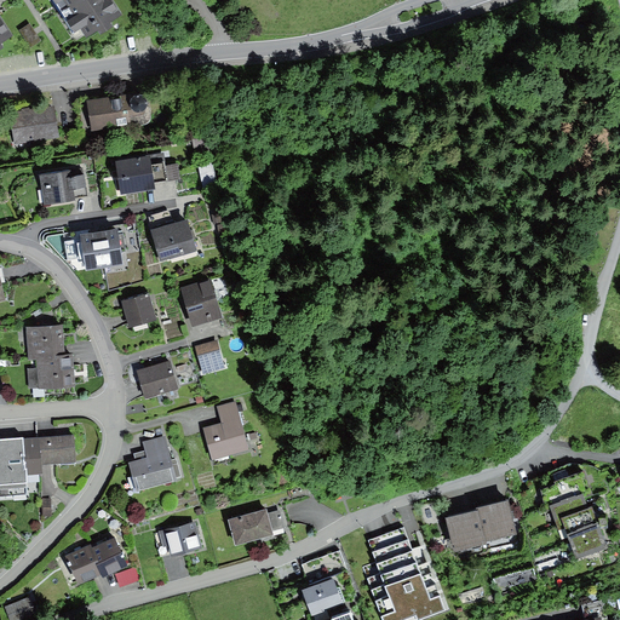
[(112,0),(50,0),(74,36),(81,32),(89,44),(98,38),(101,42),(113,34),(112,29),(125,21),(112,0)]
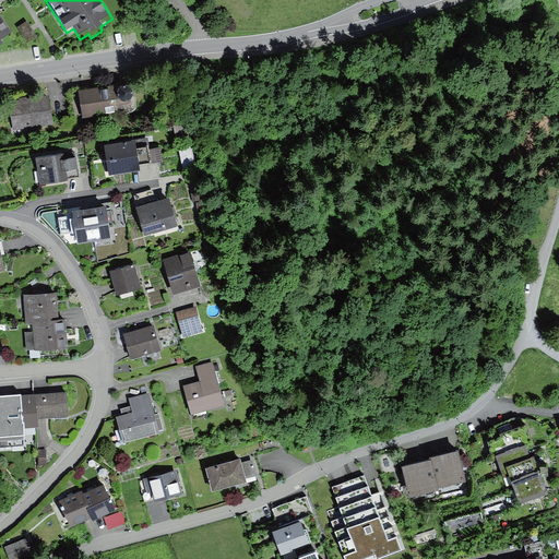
[(0,19),(0,50),(3,49),(0,45),(12,37),(0,19)]
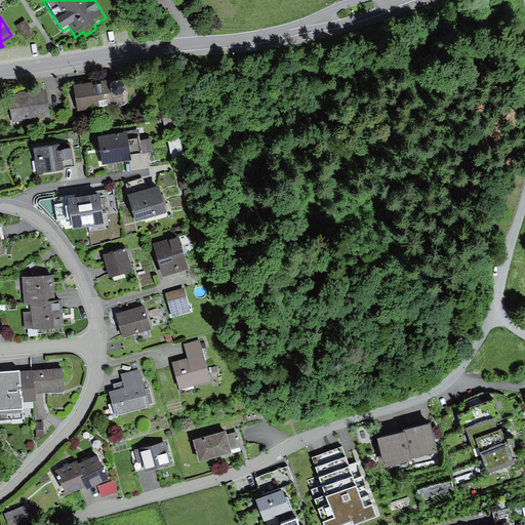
[(26,23),(17,27),(26,41),(34,37),(26,23)]
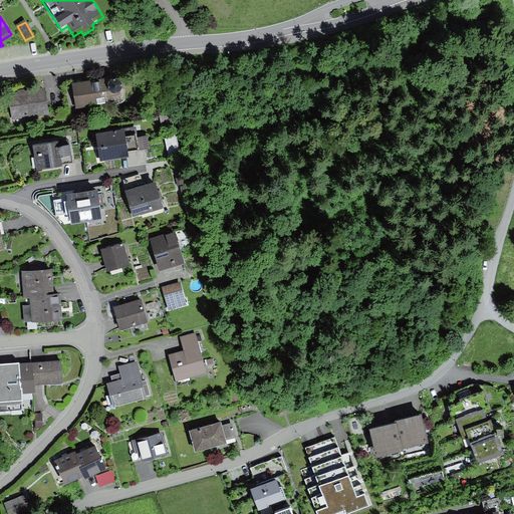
[(112,72),(71,78),(75,107),(109,102),(107,93),(119,92),(123,82),(122,78),(120,75),(116,73),(112,72)]
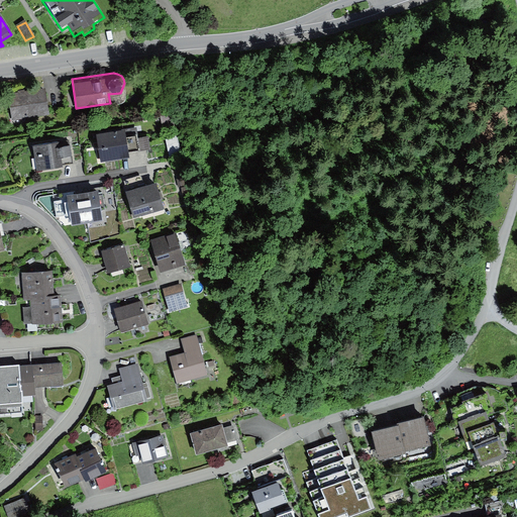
[(17,92),(9,93),(12,118),(49,113),(45,88),(24,91),(24,88),(17,89),(17,92)]
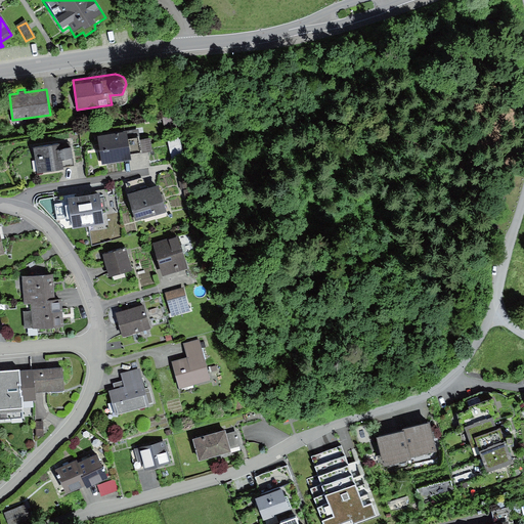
[(163,116),(166,131),(177,129),(174,114),(163,116)]
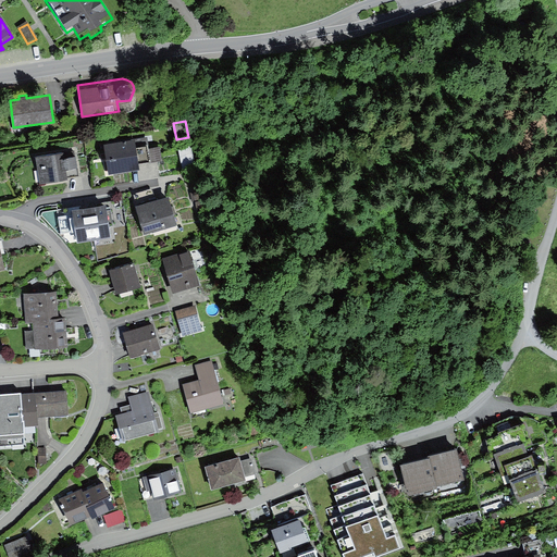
[(196,135),(193,147),(201,149),(203,136),(196,135)]
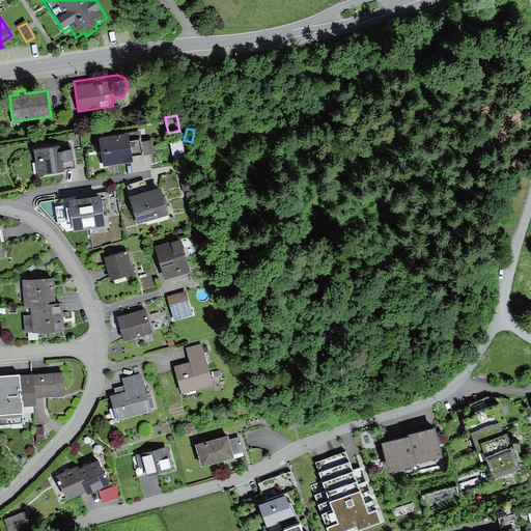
[(129,131),(100,135),(105,164),(133,160),(132,154),(143,151),(141,135),(130,137),(129,131)]
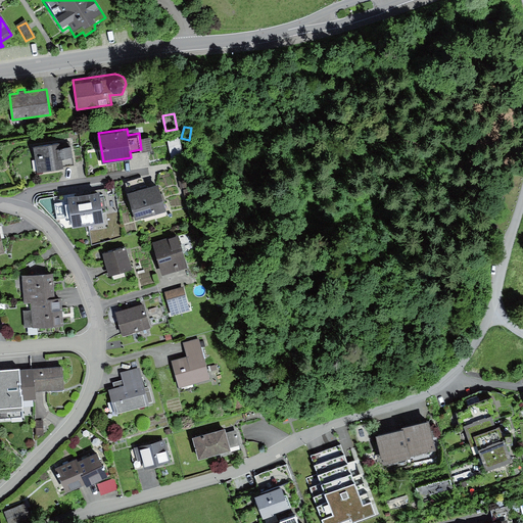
[(178,136),(168,138),(172,158),(183,155),(178,136)]
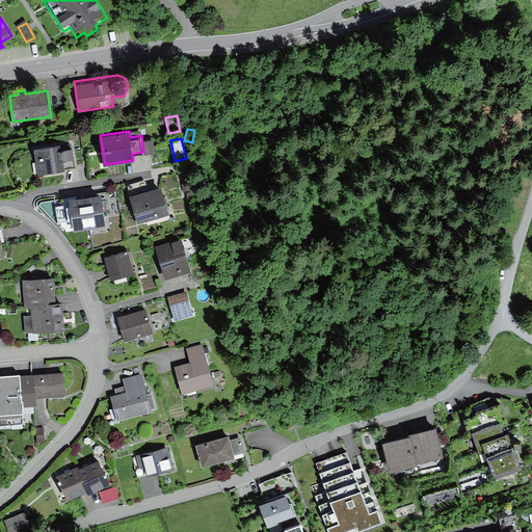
[(62,142),(33,147),(37,175),(65,170),(64,160),(75,158),(73,145),(62,147),(62,142)]
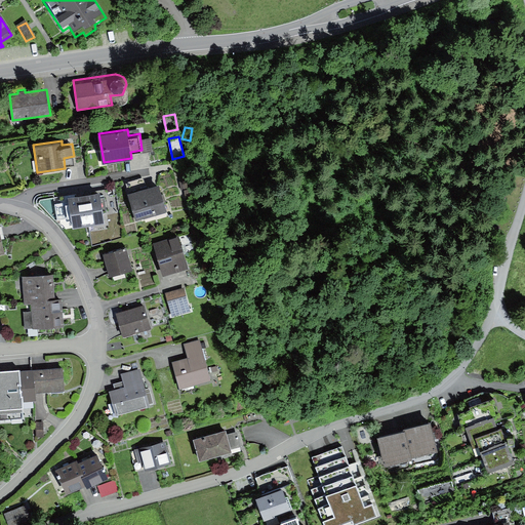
[(159,182),(127,191),(135,219),(167,210),(159,182)]
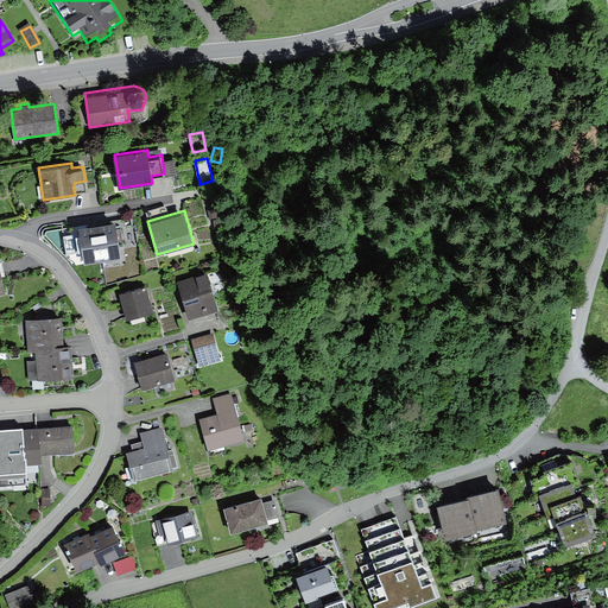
[(115,219),(99,221),(105,258),(121,255),(115,219)]
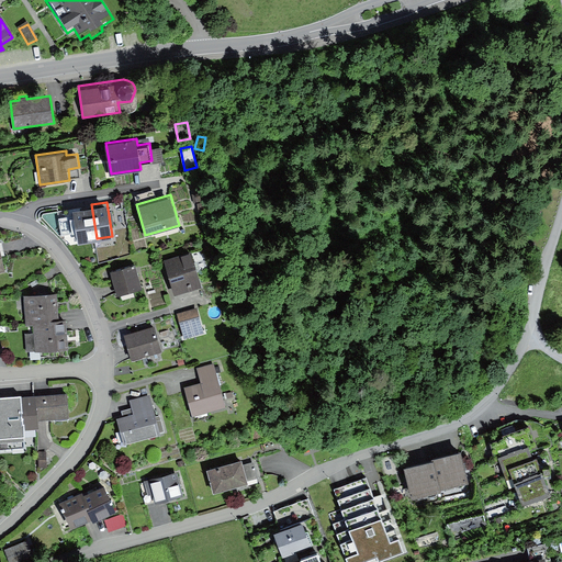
[(91,204),(72,208),(74,218),(59,221),(62,235),(77,233),(78,242),(97,238),(91,204)]
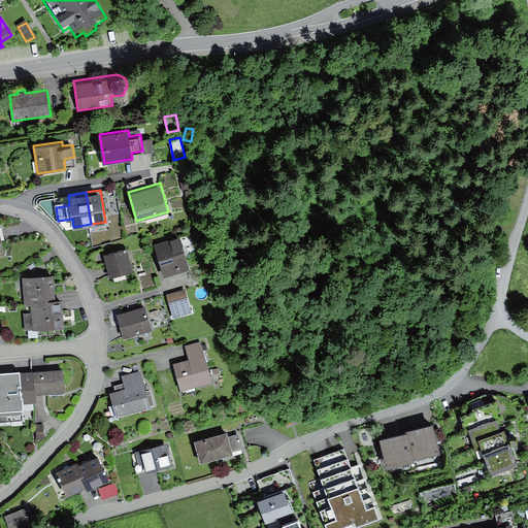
[(184,238),(157,244),(165,275),(191,269),(184,238)]
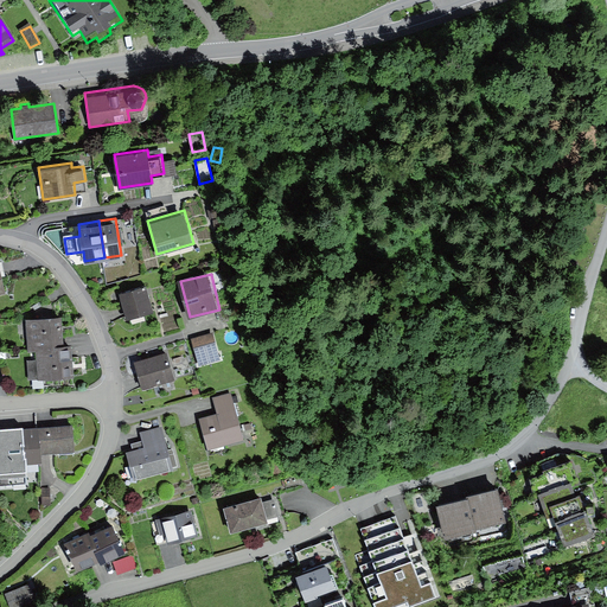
[(146,285),(120,292),(127,318),(153,310),(146,285)]
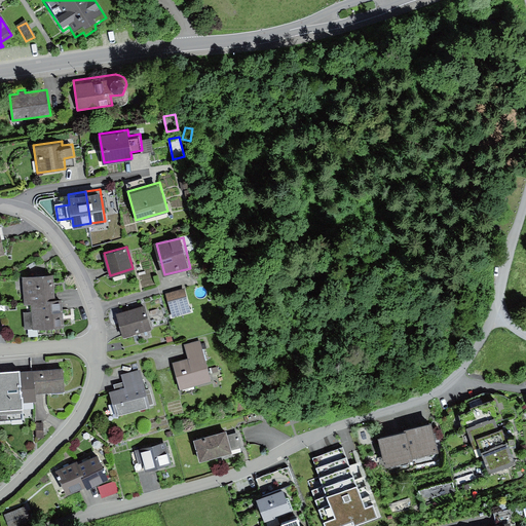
[(54,273),(23,275),(25,303),(31,303),(57,301),(54,273)]
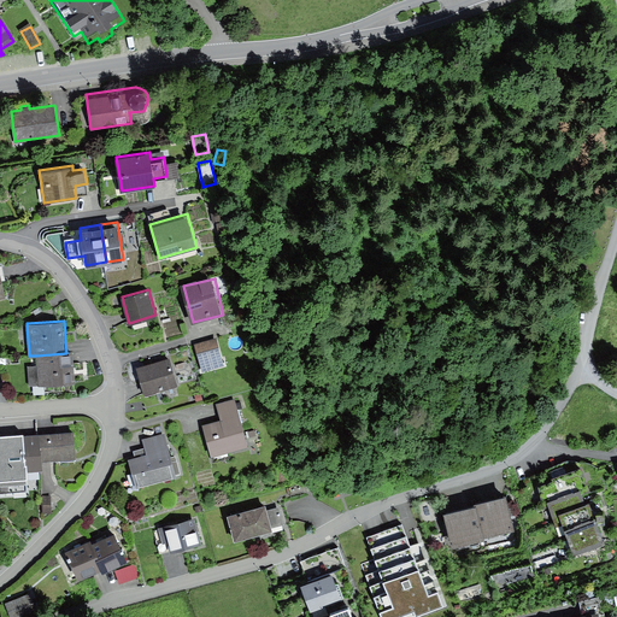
[(217,338),(194,344),(203,371),(224,365),(217,338)]
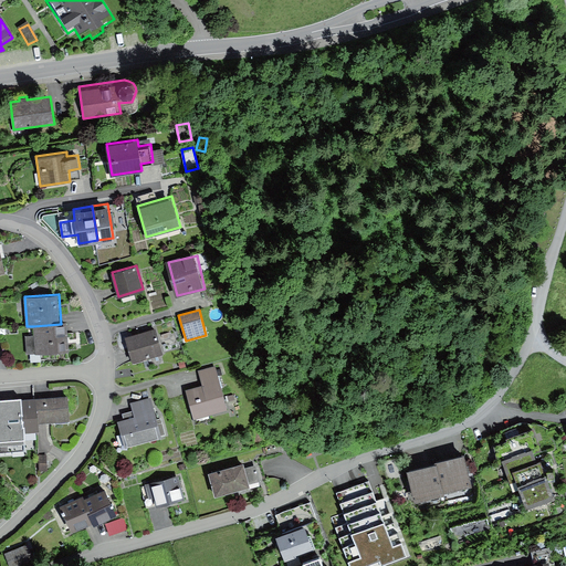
[(61,324),(33,326),(33,334),(24,335),(27,355),(69,352),(66,323),(61,324)]
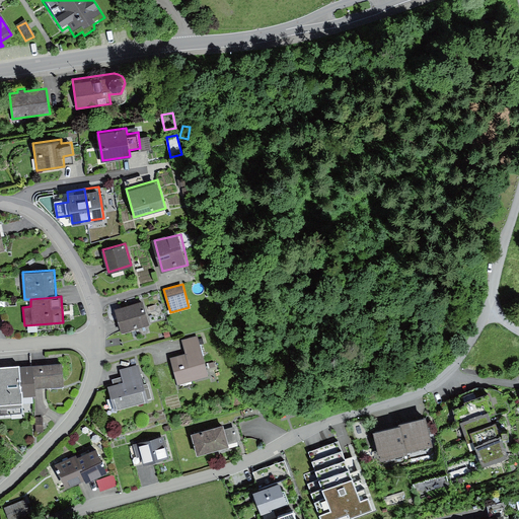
[(143,300),(115,308),(122,330),(149,322),(143,300)]
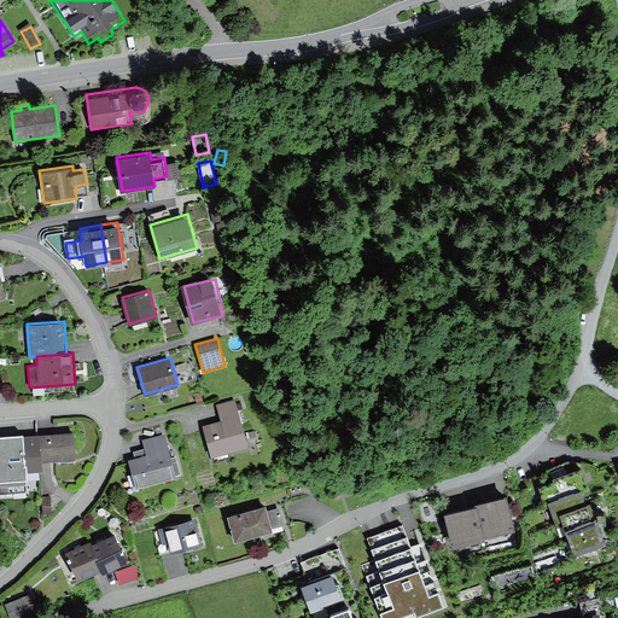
[(221,420),(203,425),(211,458),(249,447),(235,398),(216,403),(221,420)]
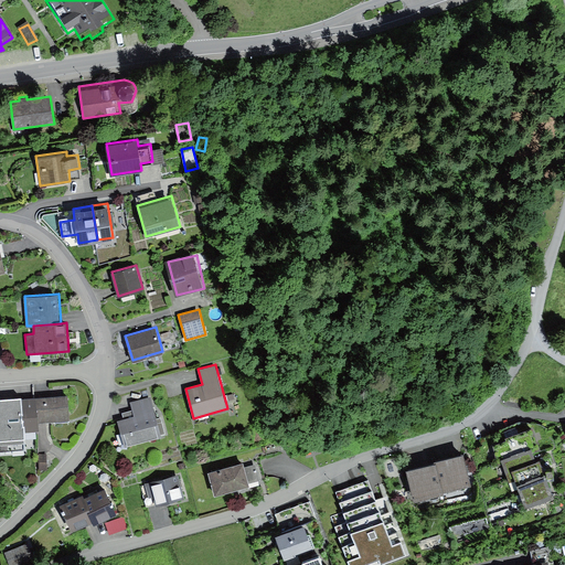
[(124,417),(118,418),(125,446),(161,436),(150,395),(130,401),(132,408),(123,412),(124,417)]
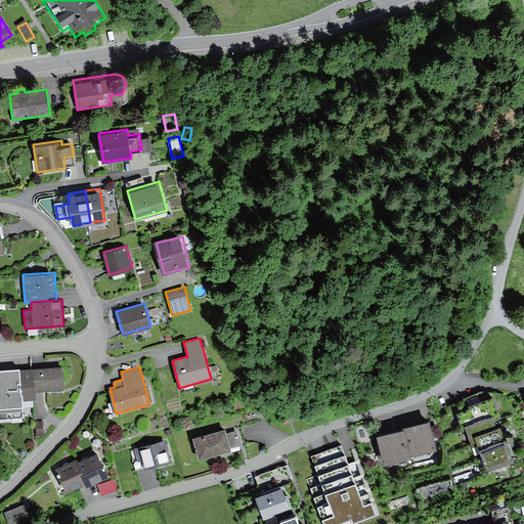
[(62,367),(34,369),(36,391),(64,389),(62,367)]
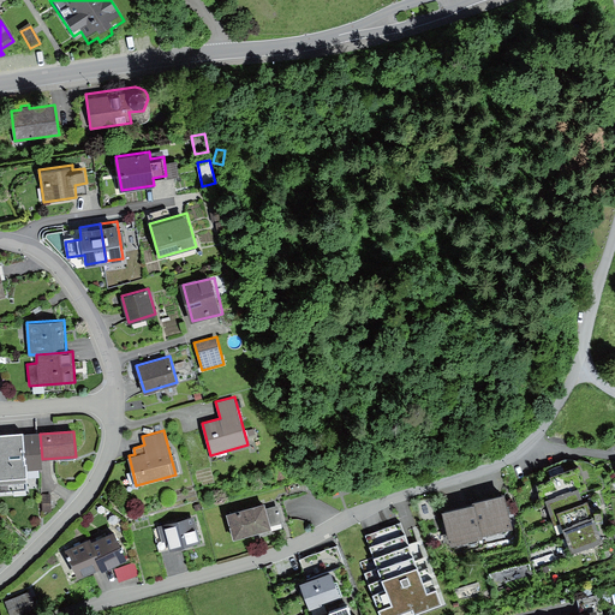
[(40,434),(0,436),(0,481),(28,479),(28,471),(42,470),(42,459),(40,434)]
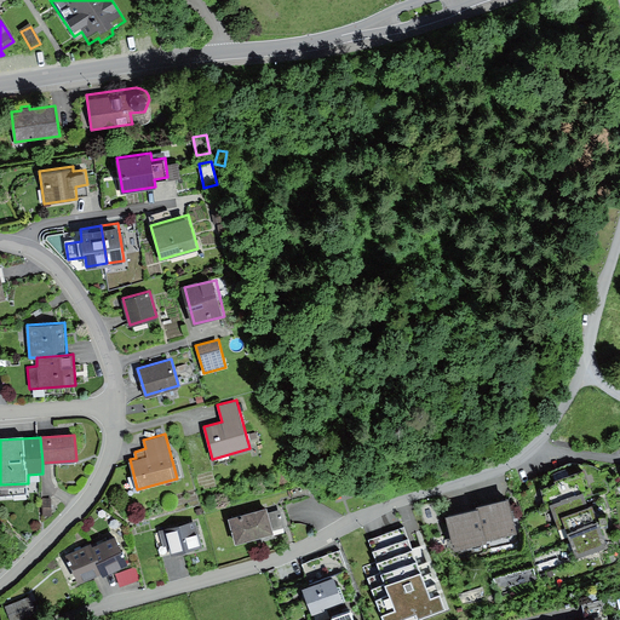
[(586,476),(547,489),(572,558),(610,545),(586,476)]
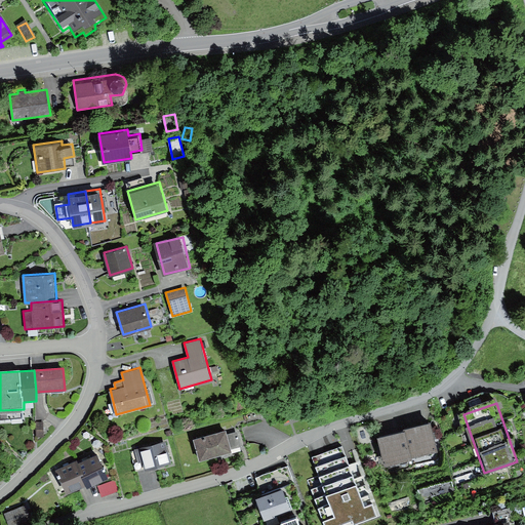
[(406,428),(413,453),(439,447),(431,417),(405,423),(406,428)]
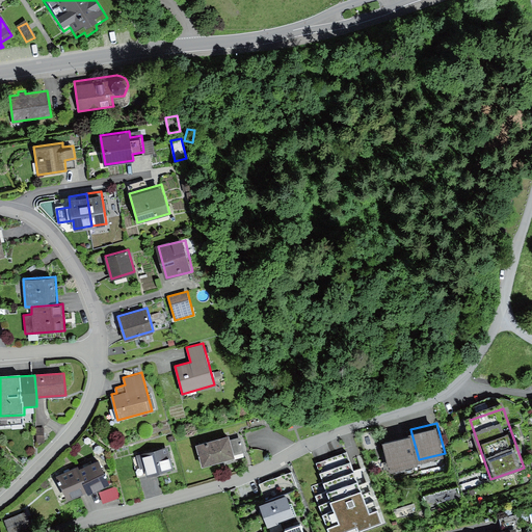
[(45,442),(45,426),(36,427),(36,442),(45,442)]
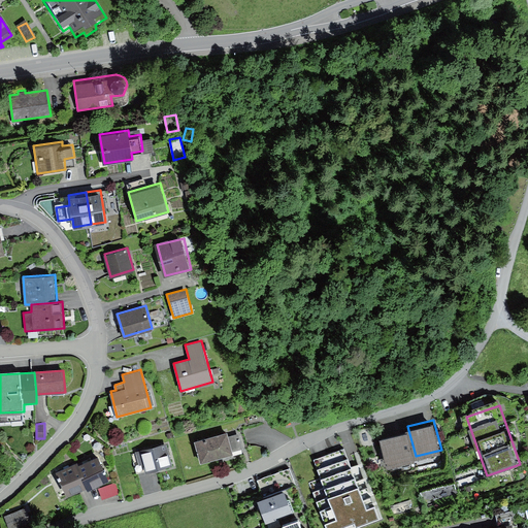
[(408,430),(380,436),(387,465),(416,458),(416,456),(408,430)]
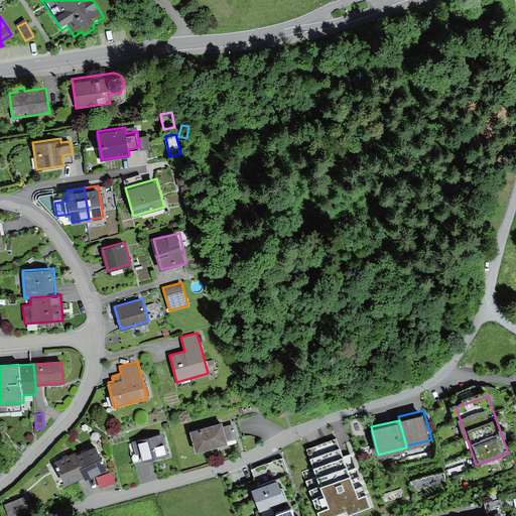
[(226,423),(194,431),(199,454),(231,445),(226,423)]
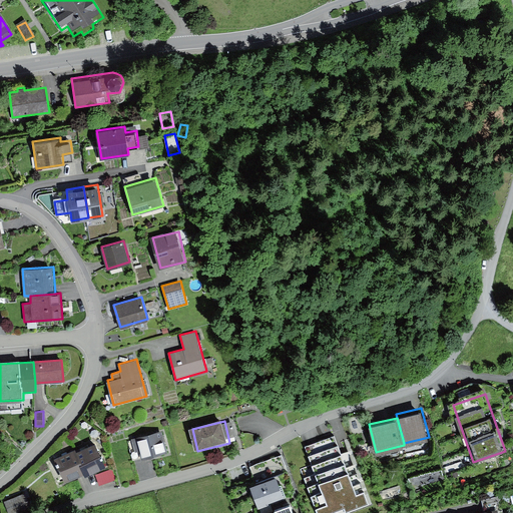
[(162,432),(134,439),(139,461),(167,454),(162,432)]
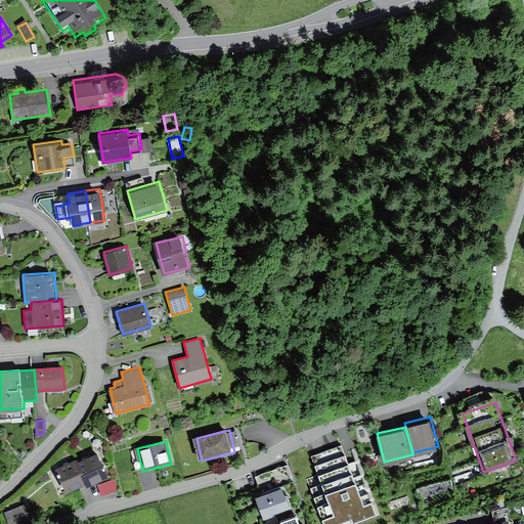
[(342,445),(312,455),(319,475),(308,479),(324,523),(340,523),(352,520),(353,523),(377,515),(356,461),(349,464),(342,445)]
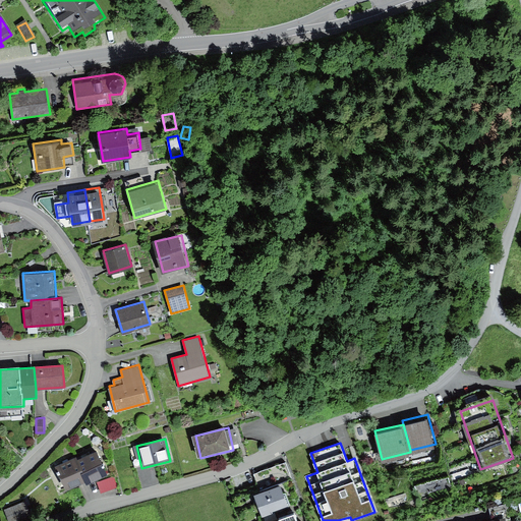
[(110,471),(101,445),(76,455),(87,480),(110,471)]
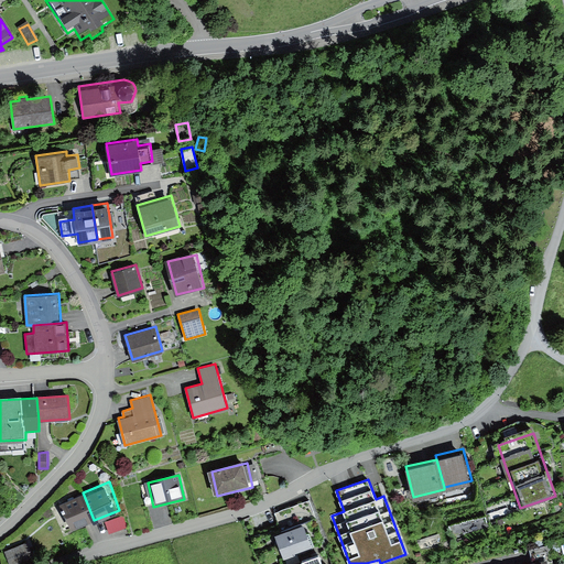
[(94,520),(83,492),(60,501),(71,529),(94,520)]
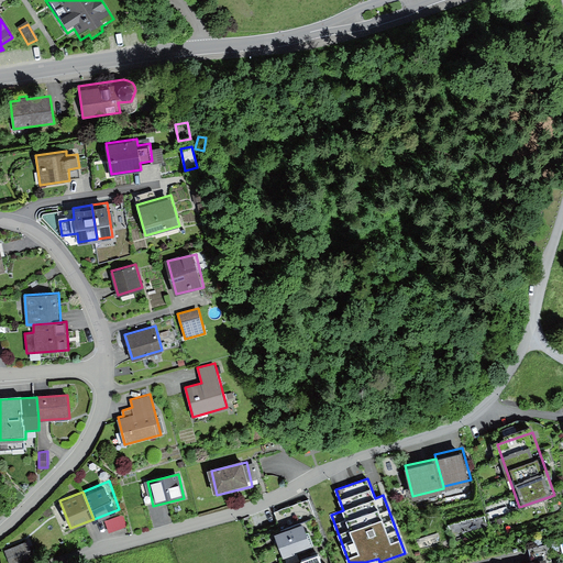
[(122,511),(105,520),(111,532),(129,523),(122,511)]
